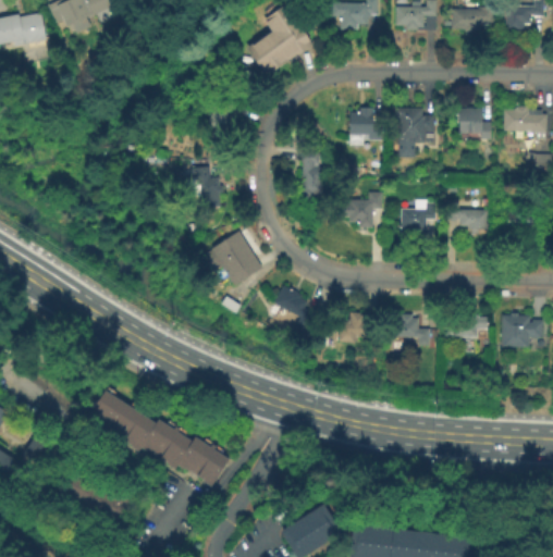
[(109,0),(113,8),(61,33),(47,4),(56,0),(64,0),(66,2),(71,0),(109,0)]
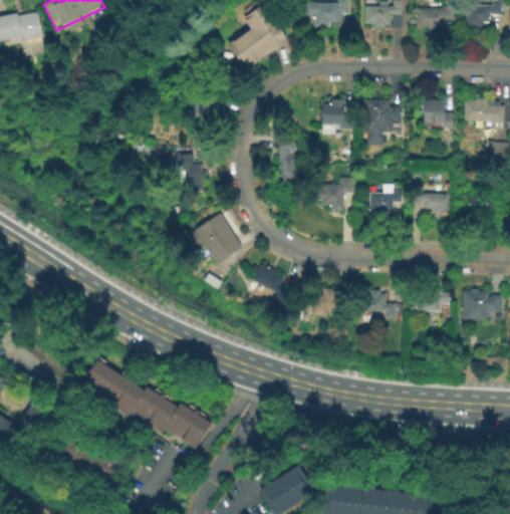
[(247,71),(228,43),(251,28),(243,16),(268,0),(294,39),(247,71)]
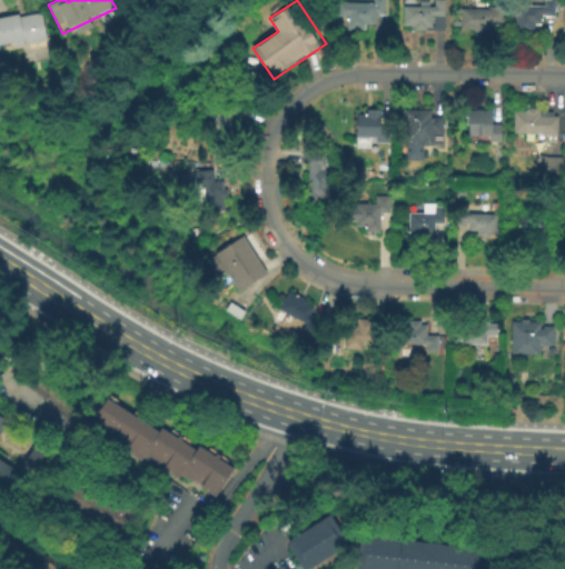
[(380,25),(369,25),(369,29),(349,30),(349,17),(340,17),(339,2),(375,2),(375,0),(387,0),(388,19),(380,19),(380,25)]
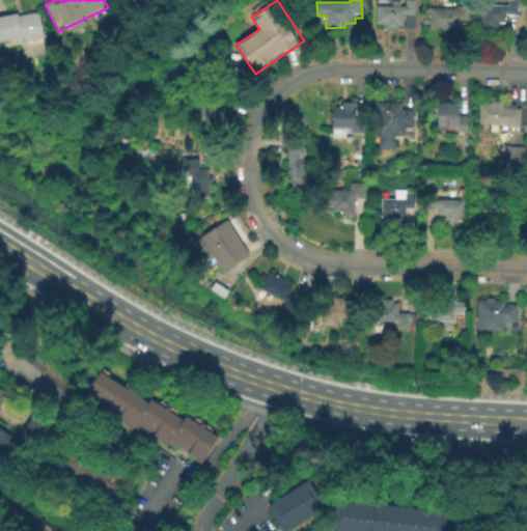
[(418,0),(418,28),(388,28),(388,24),(377,24),(378,6),(406,6),(406,0),(418,0)]
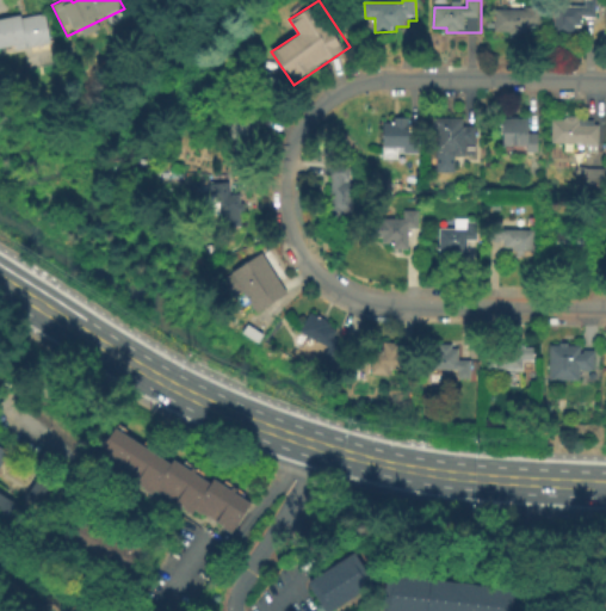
[(598,0),(598,20),(581,20),(581,34),(555,34),(555,6),(583,6),(583,0),(598,0)]
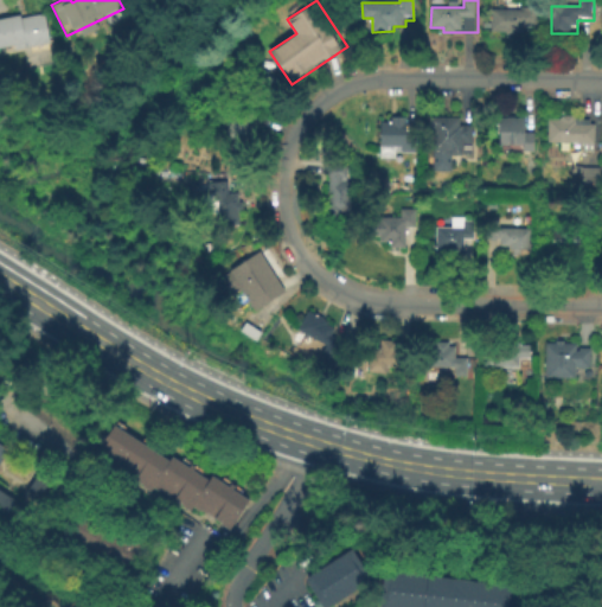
[(539,26),(524,27),(525,34),(493,36),(492,8),(539,8),(539,26)]
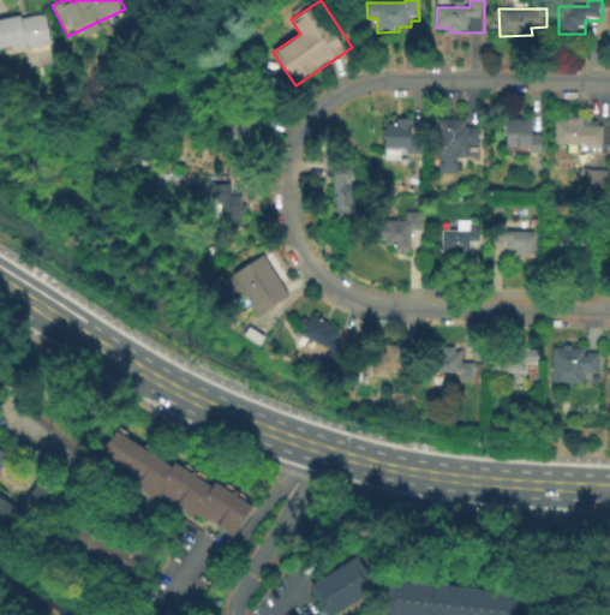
[(52,43),(24,49),(23,43),(0,47),(0,18),(22,15),(23,19),(45,15),(52,43)]
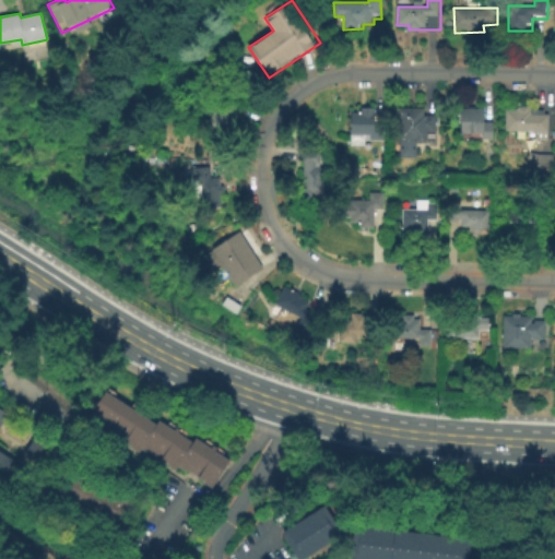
[(226,135),(205,127),(221,95),(240,104),(226,135)]
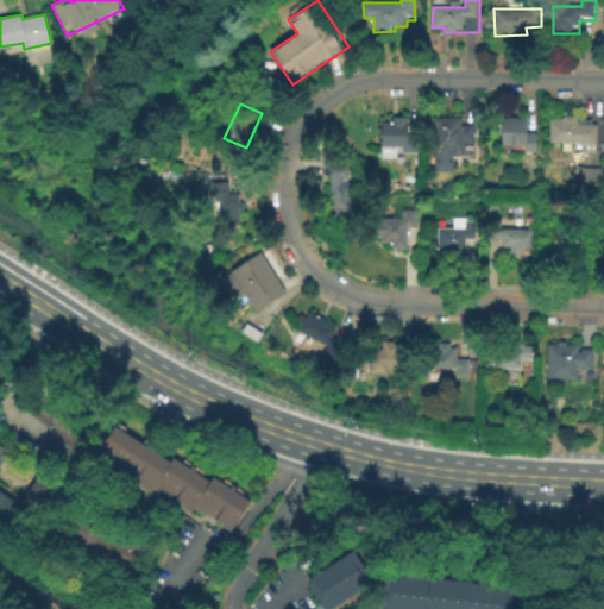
[(419,156),(403,156),(403,146),(382,146),(382,124),(394,124),(394,115),(407,117),(407,124),(420,125),(419,156)]
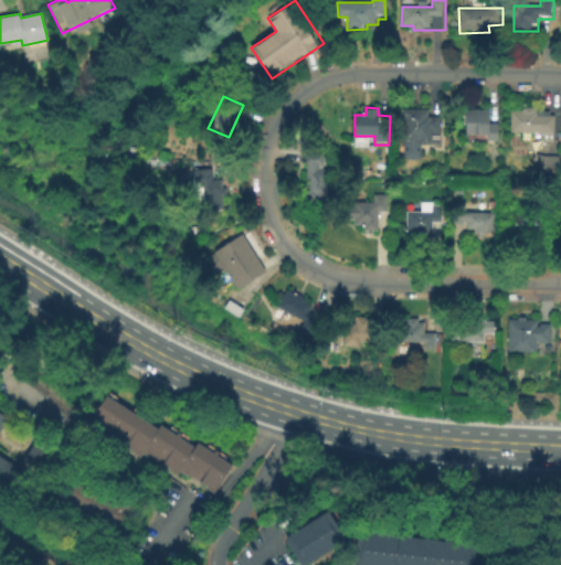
[(556,142),(542,142),(542,134),(512,132),(512,113),(522,113),(522,108),(537,108),(537,112),(549,112),(549,117),(556,117),(556,142)]
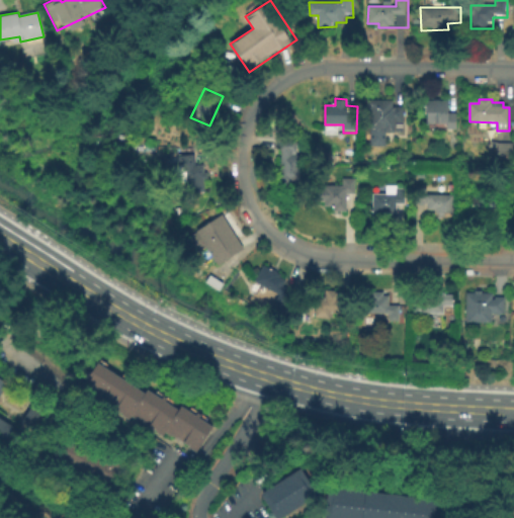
[(405,135),(386,136),(386,148),(371,148),(371,100),(392,100),(392,107),(404,107),(405,135)]
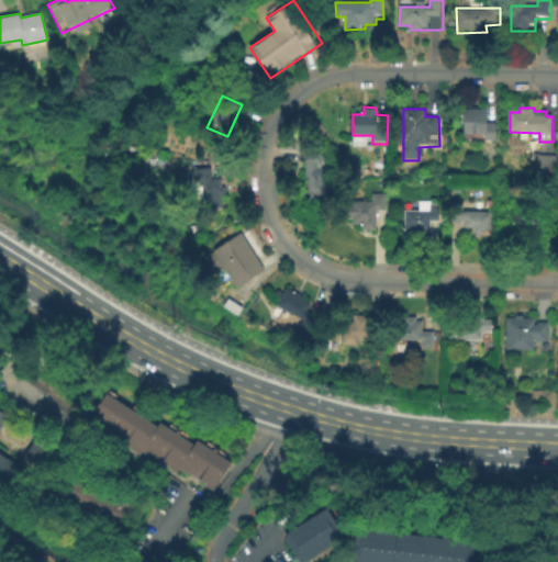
[(498,142),(464,142),(464,110),(487,110),(487,124),(497,124),(498,142)]
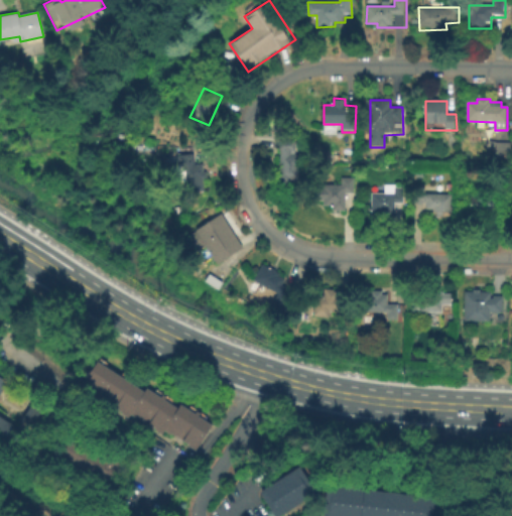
[(302,182),(278,181),(280,135),(297,136),(296,154),(303,154),(302,182)]
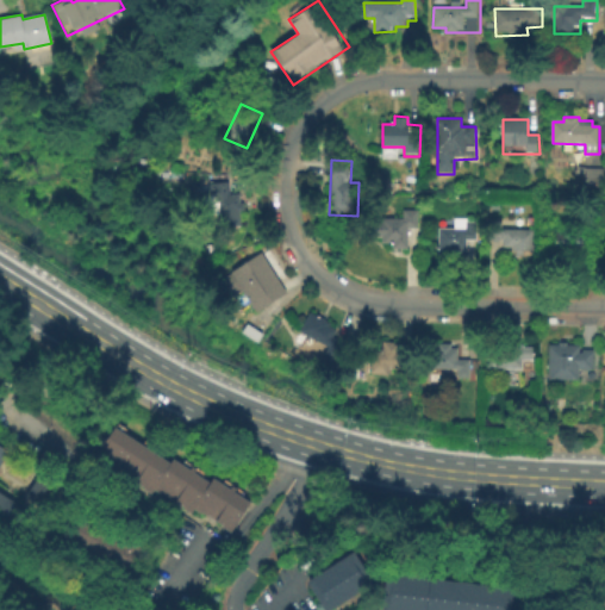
[(586,178),(577,174),(579,167),(587,169),(604,169),(604,193),(586,192),(586,178)]
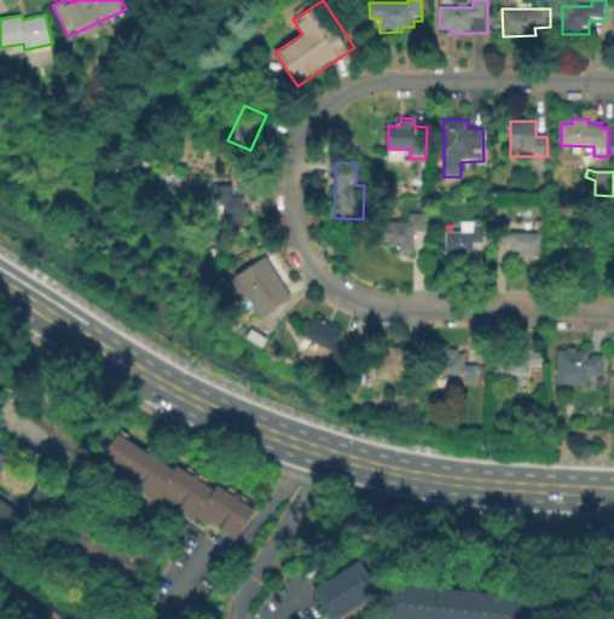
[(245,231),(227,233),(226,218),(212,220),(210,207),(222,206),(221,197),(214,198),(213,187),(232,185),(233,197),(243,196),(244,206),(249,204),(250,214),(243,215),(245,231)]
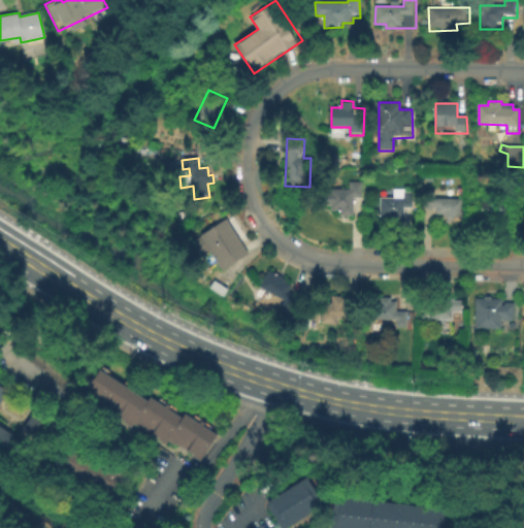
[(354,220),(341,220),(341,212),(332,212),(332,206),(325,206),(325,195),(332,195),(332,190),(349,190),(349,182),(364,182),(364,202),(354,202),(354,220)]
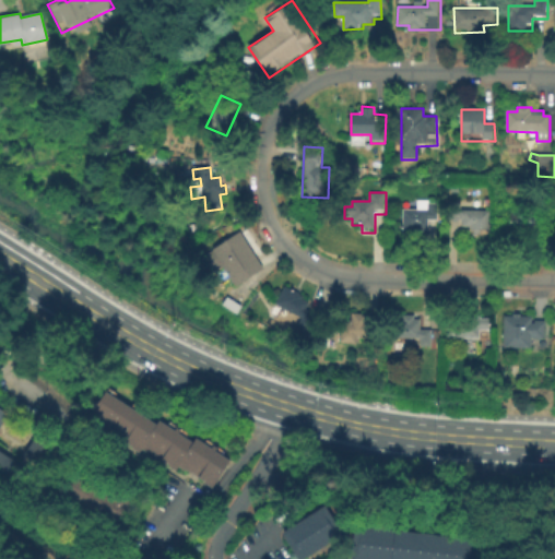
[(403,238),(404,212),(416,212),(417,200),(428,200),(428,209),(439,209),(439,238),(403,238)]
